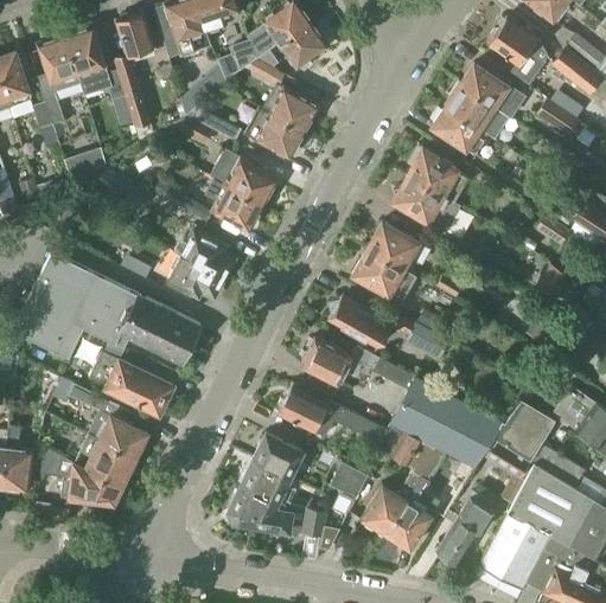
[(178,58),(209,47),(204,33),(201,24),(192,0),(180,0),(164,6),(171,29),(159,32),(167,61),(178,57),(178,58)]
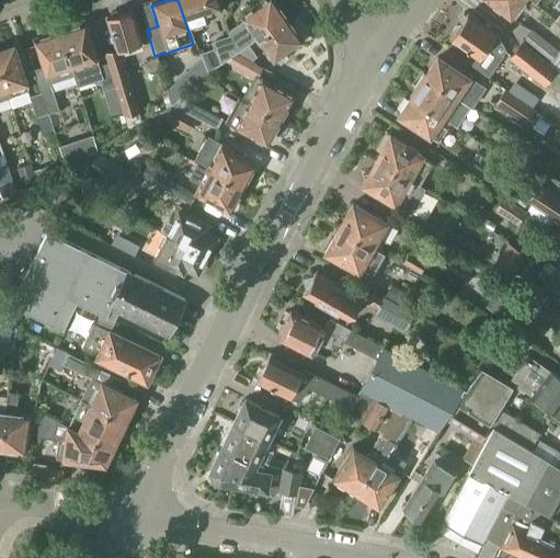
[(189,31),(208,25),(206,15),(220,10),(216,0),(178,0),(185,22),(189,31)]
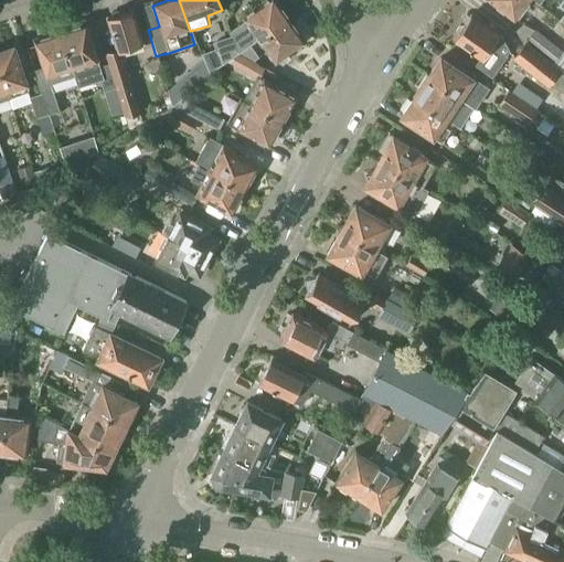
[(259,41),(288,21),(274,0),(269,0),(244,19),(246,22),(230,33),(238,55),(248,49),(259,41)]
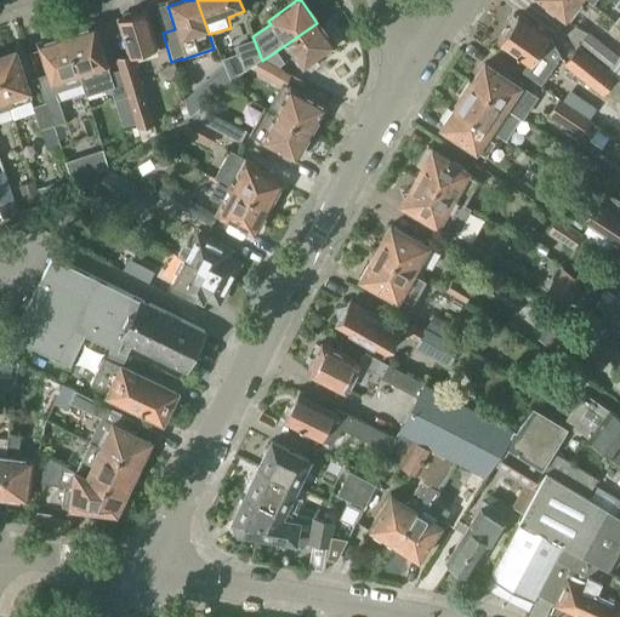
[(564,24),(581,3),(579,0),(533,0),(550,13),(564,24)]
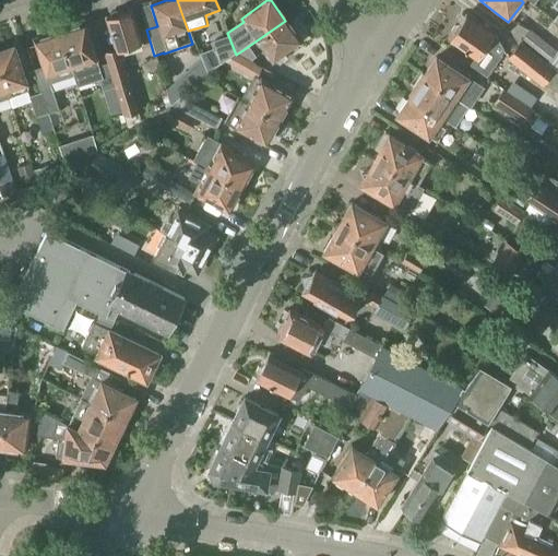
[(107,67),(123,120),(137,117),(117,54),(140,47),(130,13),(105,21),(116,54),(105,57),(107,67)]
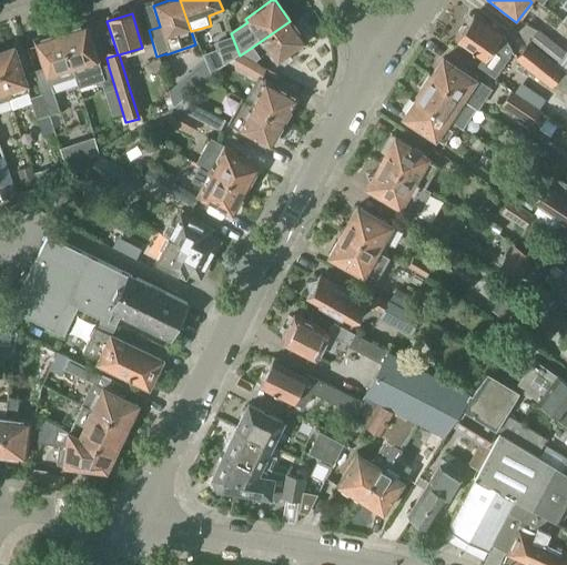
[(455,42),(482,61),(476,69),(493,80),(510,54),(505,44),(506,43),(472,19),(465,28),(461,29),(456,36),(456,40),(455,42)]
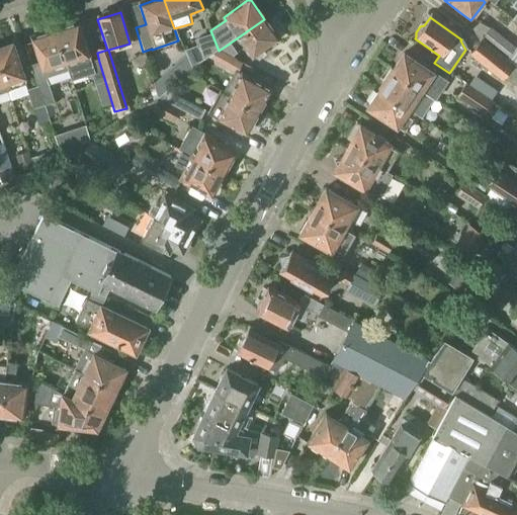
[(264,19),(238,37),(253,59),(255,57),(259,62),(267,56),(264,51),(279,39),(264,19)]
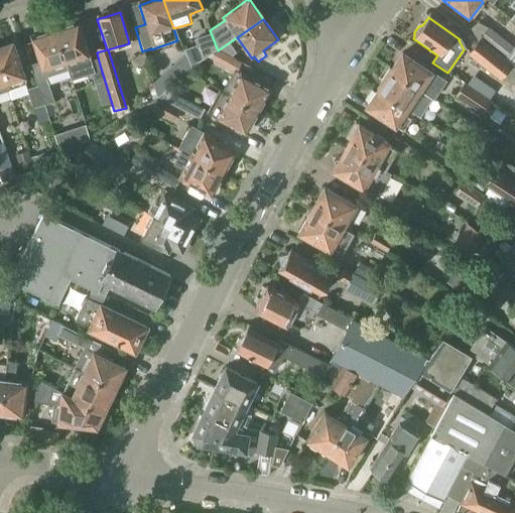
[(70,83),(91,77),(101,110),(112,106),(113,111),(114,111),(99,61),(90,65),(89,57),(88,57),(78,24),(53,31),(65,65),(65,66),(66,69),(67,73),(69,80),(70,83)]
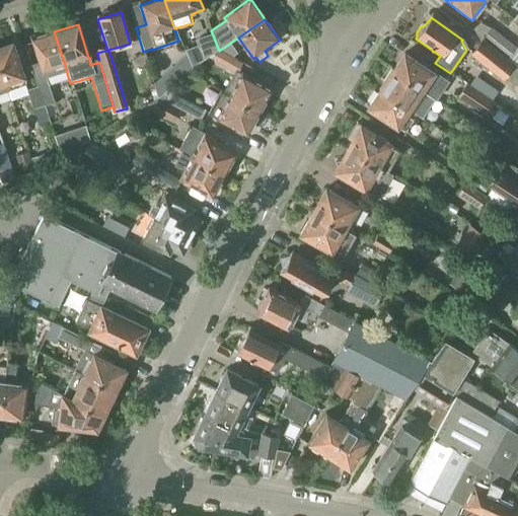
[(481,41),(507,62),(515,51),(490,29),(481,41)]
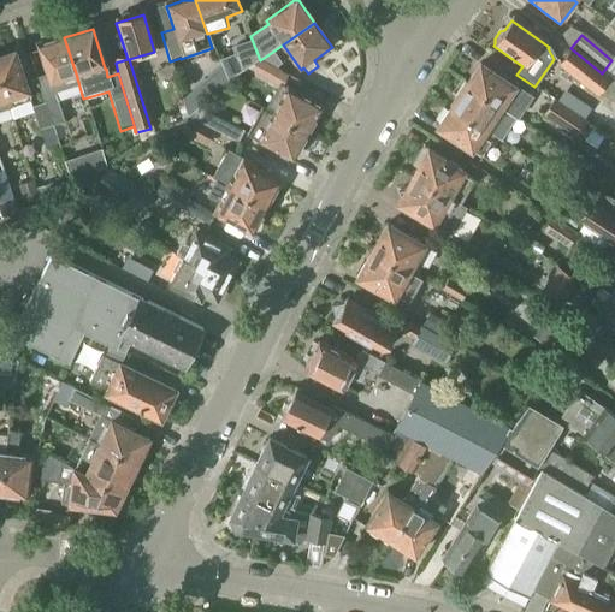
[(258,61),(260,60),(250,36),(249,39),(250,42),(231,49),(234,58),(219,63),(228,84),(258,61)]
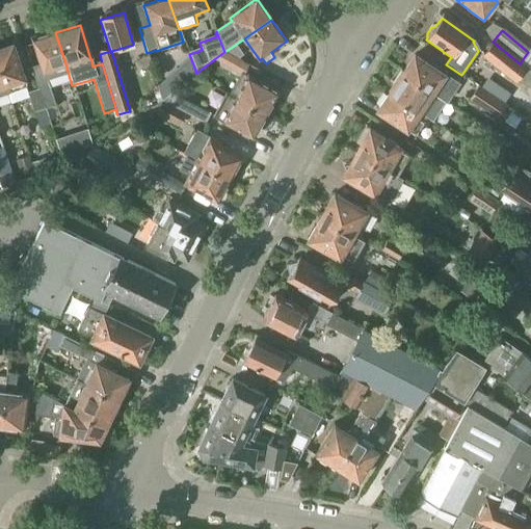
[(40,64),(30,68),(36,86),(47,83),(49,89),(71,82),(69,75),(68,71),(67,68),(67,67),(55,32),(31,40),(40,64)]
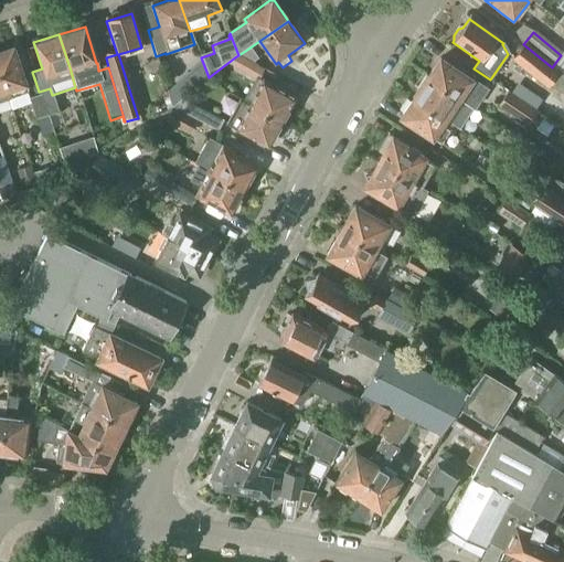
[(560,74),(552,67),(523,44),(510,62),(546,91),(560,74)]
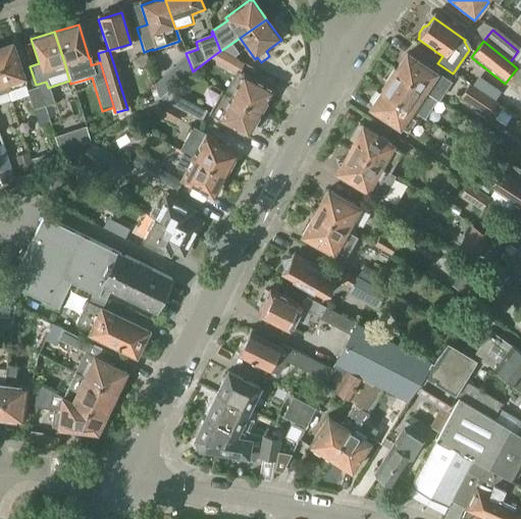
[(220,53),(232,60),(238,56),(229,45),(220,51),(218,52),(220,53)]
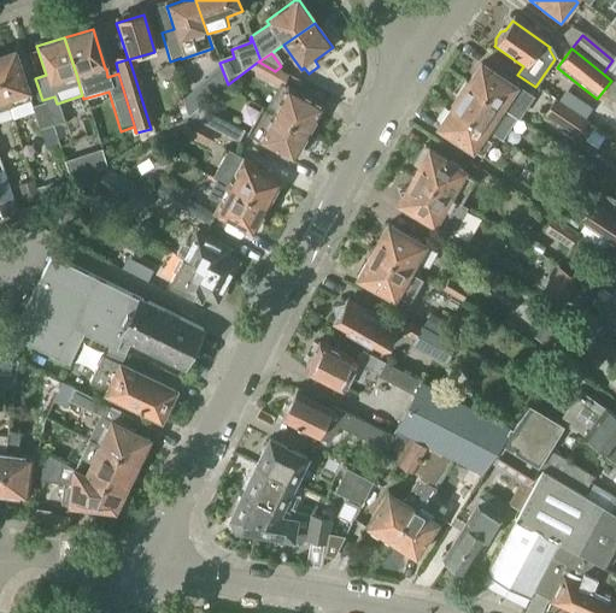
[(0,89),(7,111),(17,108),(30,102),(19,71),(15,54),(0,59),(0,89)]
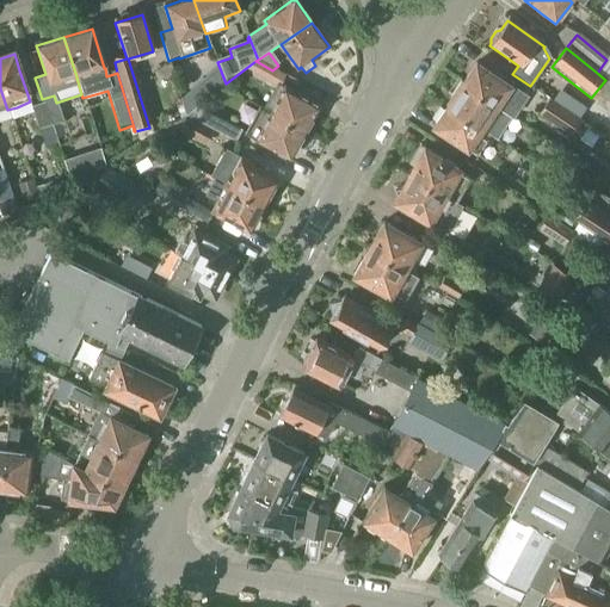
[(305,134),(319,109),(285,90),(285,88),(281,86),(285,78),(272,70),(258,62),(252,74),(276,87),(263,111),(305,134)]
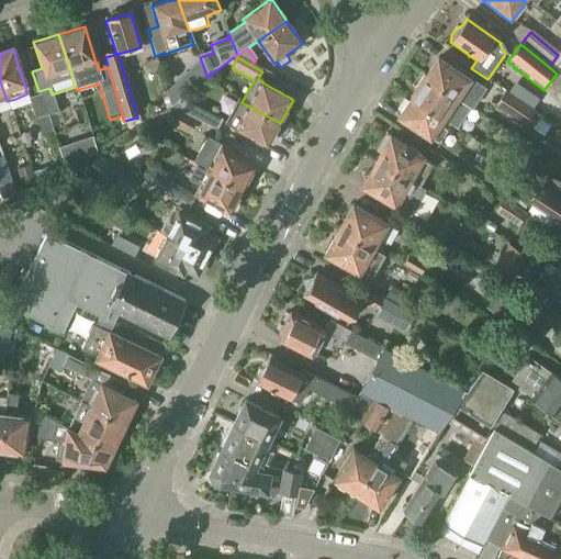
[(425,79),(463,105),(477,88),(437,62),(425,79)]
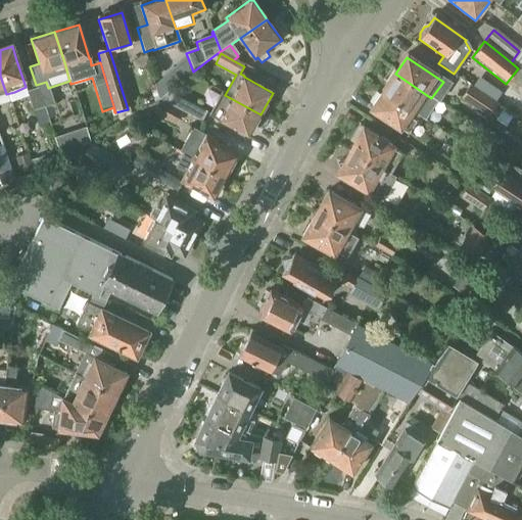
[(424,121),(436,102),(431,98),(395,74),(394,73),(385,86),(387,87),(383,93),(419,117),(424,121)]
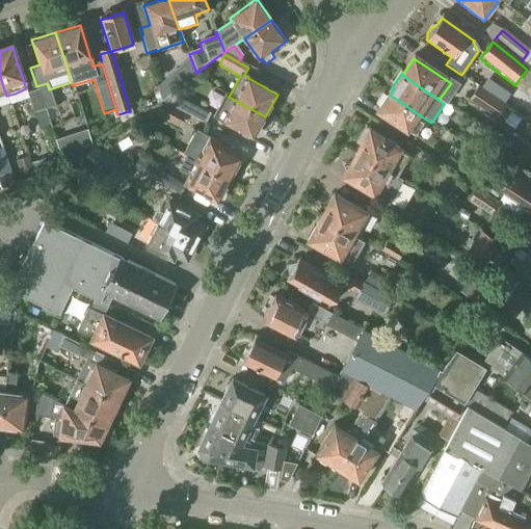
[(37,91),(45,111),(51,131),(61,128),(49,89),(47,83),(36,86),(37,91)]
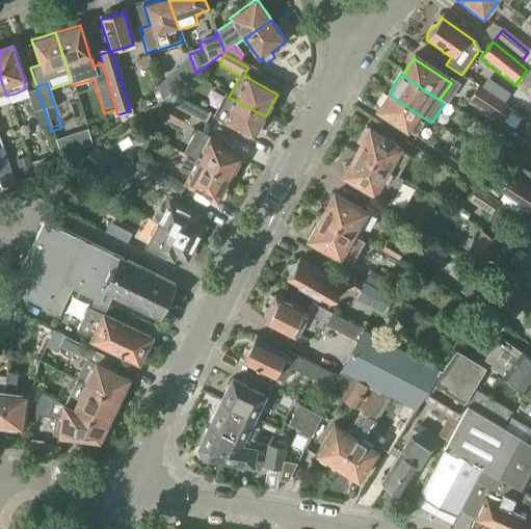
[(468,102),(497,122),(506,107),(477,88),(468,102)]
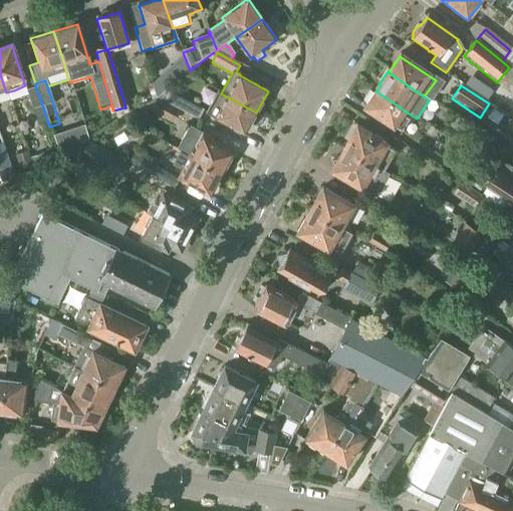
[(32,111),(43,107),(36,88),(26,91),(32,111)]
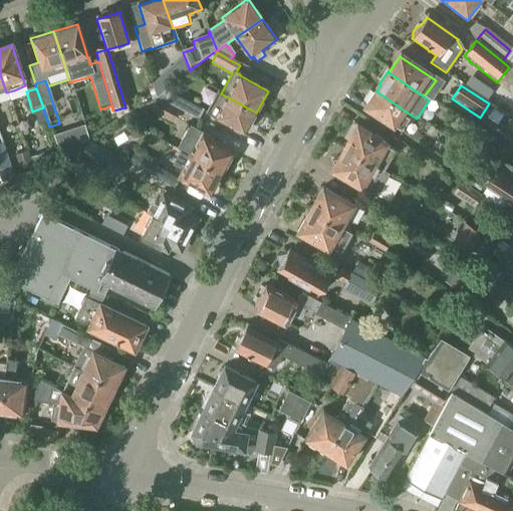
[(401,133),(412,115),(376,91),(364,108),(401,133)]
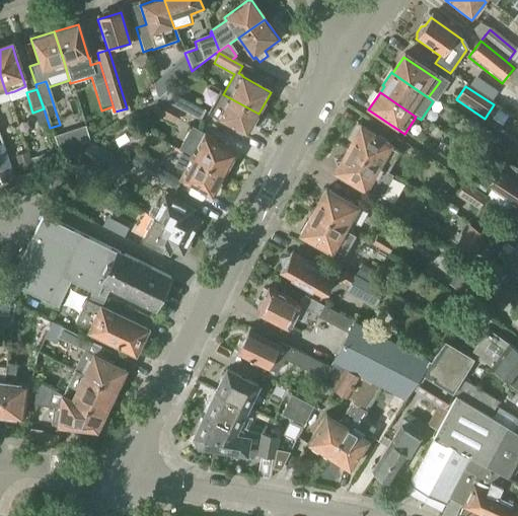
[(223,95),(220,93),(214,104),(208,115),(246,136),(259,114),(223,94),(223,95)]
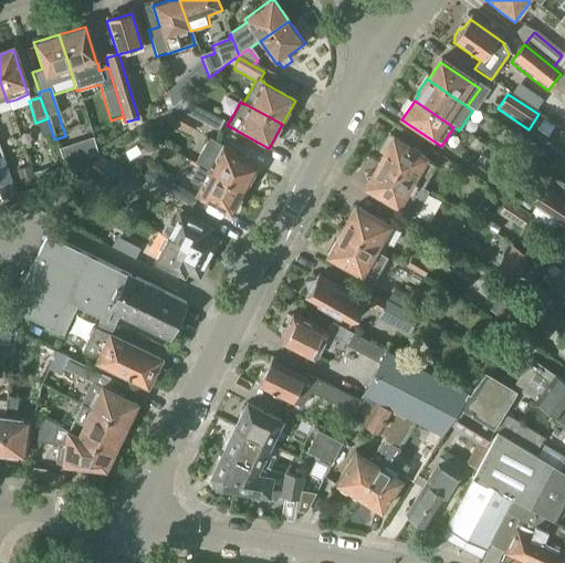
[(180,114),(198,123),(218,134),(223,123),(186,103),(180,114)]
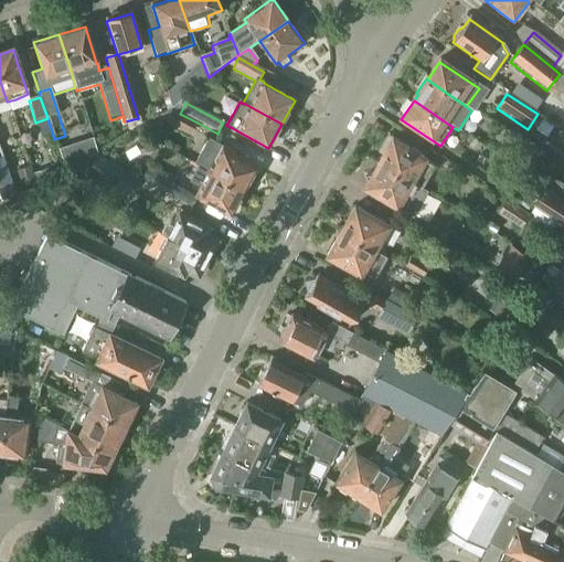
[(198,123),(180,114),(171,109),(165,123),(190,137),(198,123)]
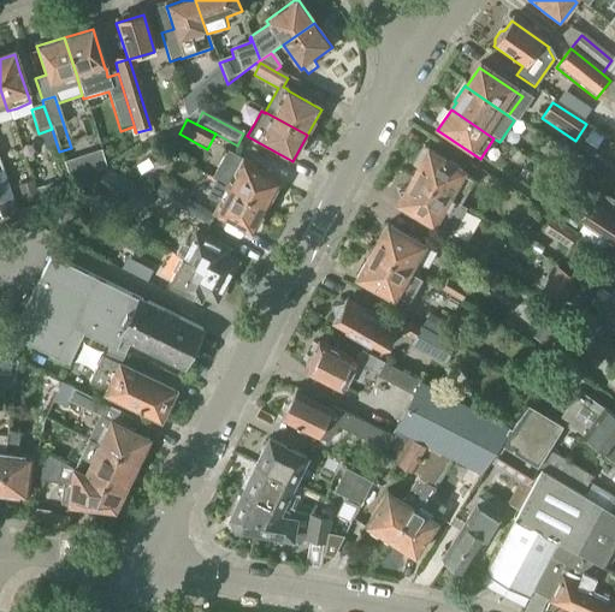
[(413,180),(453,203),(454,202),(459,206),(473,182),(462,176),(463,174),(423,150),(412,168),(418,172),(413,180)]
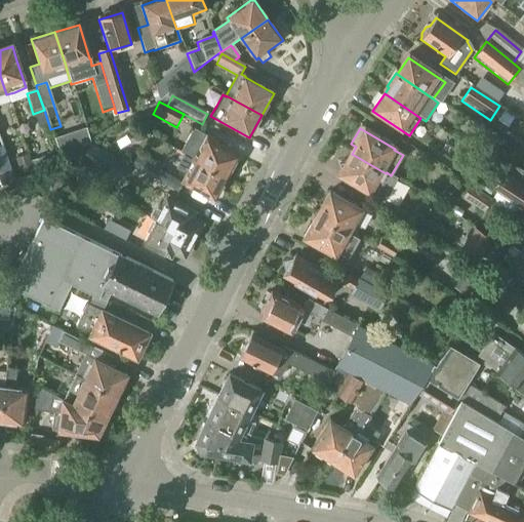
[(195,161),(195,162),(226,178),(238,156),(217,145),(218,144),(194,130),(182,154),(185,156),(195,161)]
